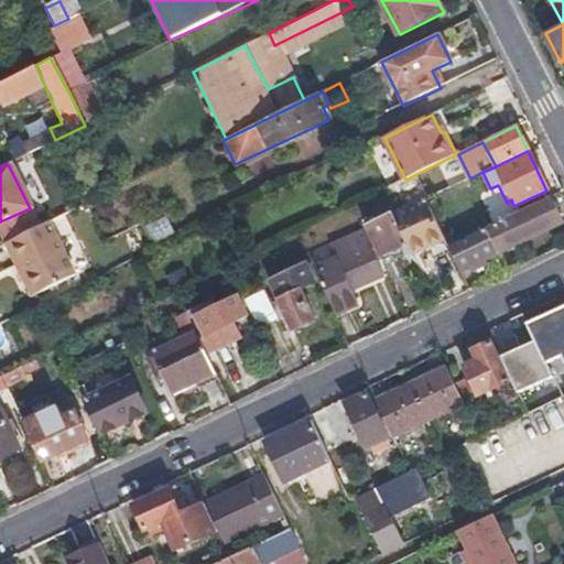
[(550,197),(546,191),(516,205),(519,213),(550,197)]
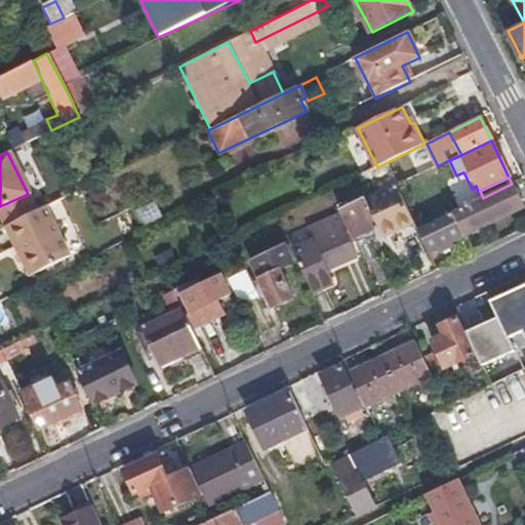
[(523,206),(512,184),(483,198),(452,213),(462,236),(523,206)]
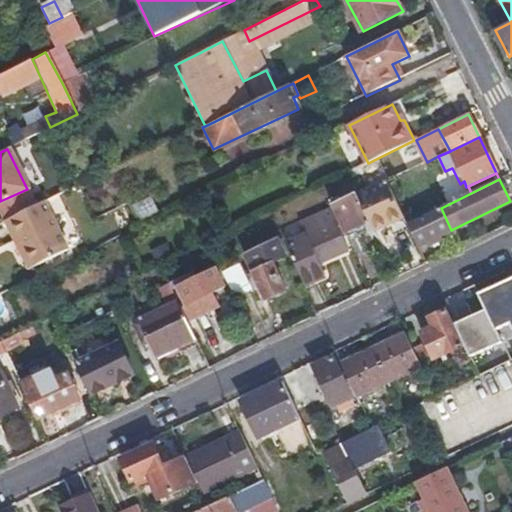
[(409,223),(389,180),(357,195),(369,219),(373,228),(388,222),(392,230),(393,234),(410,227),(409,223)]
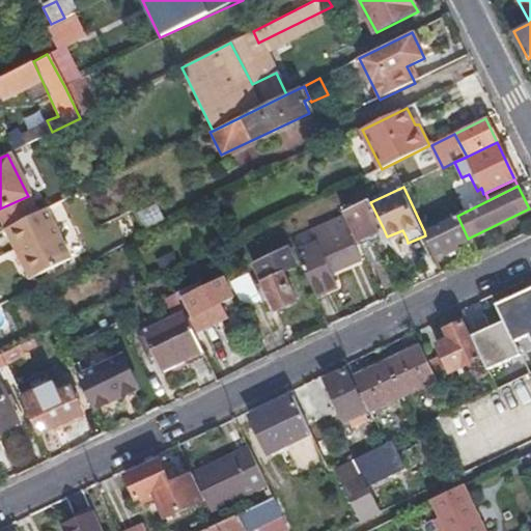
[(383,227),(370,202),(345,215),(352,228),(357,241),(383,227)]
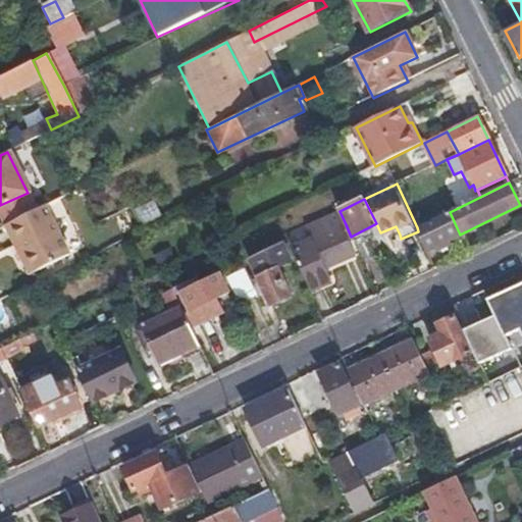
[(16,256),(19,261),(59,243),(41,207),(7,224),(20,248),(16,256)]
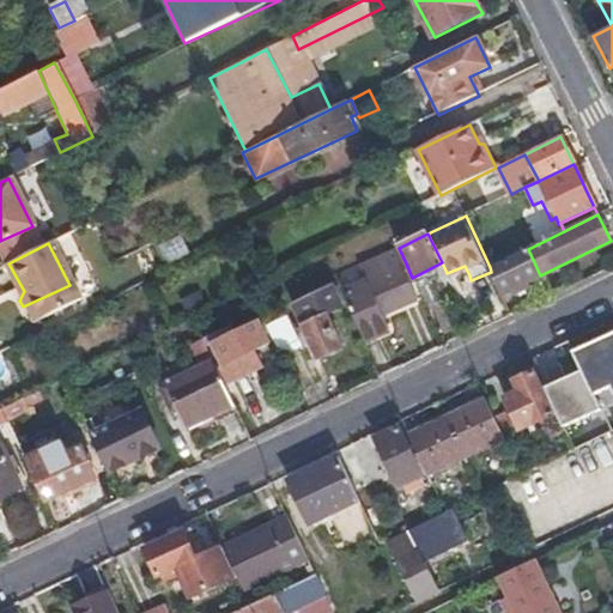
[(369,285),(341,298),(362,341),(386,329),(378,315),(417,298),(410,281),(406,281),(399,266),(406,263),(399,248),(359,266),(369,285)]
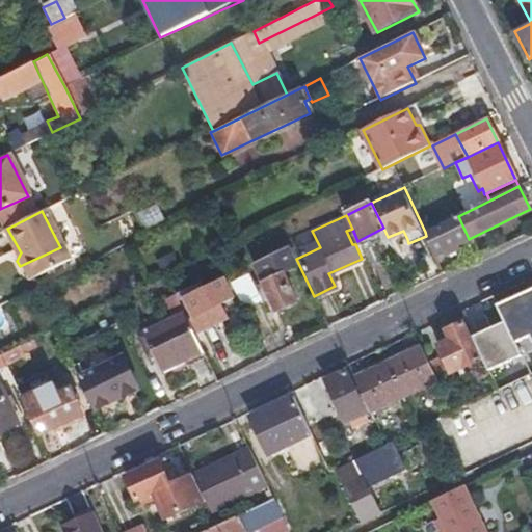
[(469,239),(458,216),(425,232),(426,236),(434,254),(443,250),(445,256),(457,249),(456,244),(469,239)]
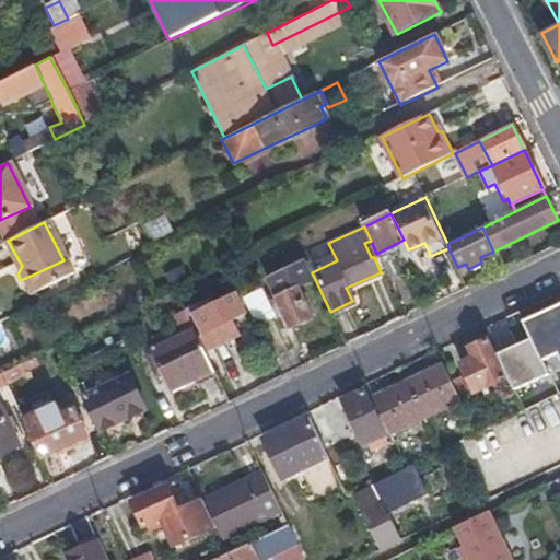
[(2,244),(18,275),(22,266),(8,241),(2,244)]
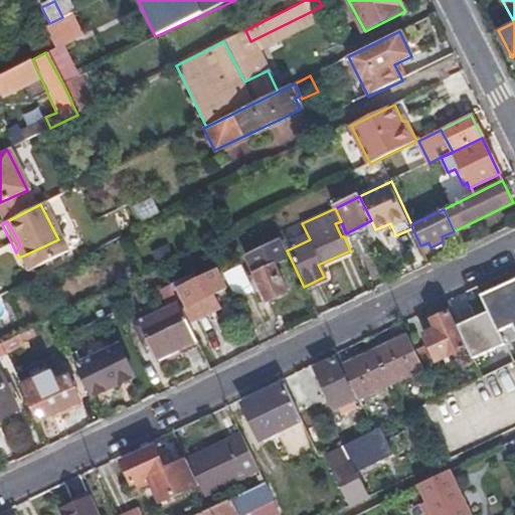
[(390,223),(375,229),(379,238),(394,231),(390,223)]
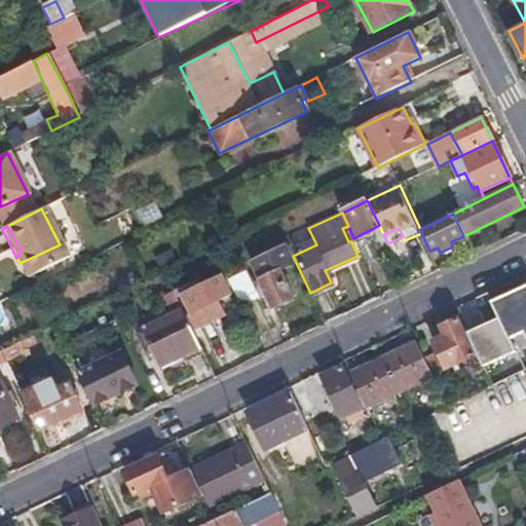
[(60,245),(20,263),(27,277),(67,258),(60,245)]
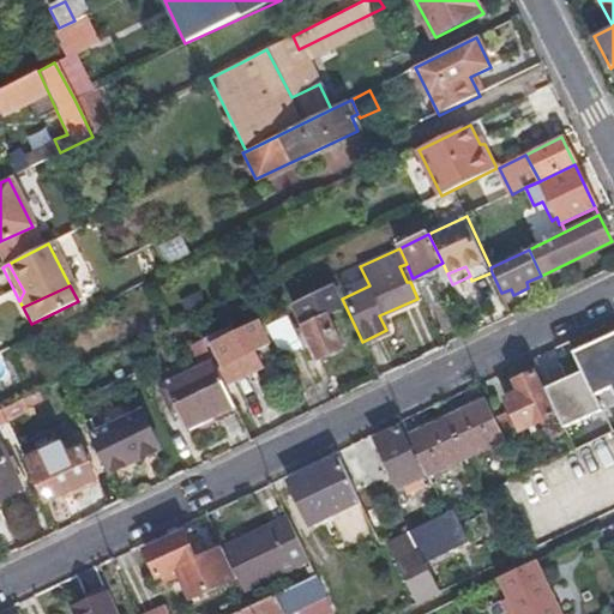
[(331,288),(294,306),(319,360),(342,350),(326,317),(342,308),(331,288)]
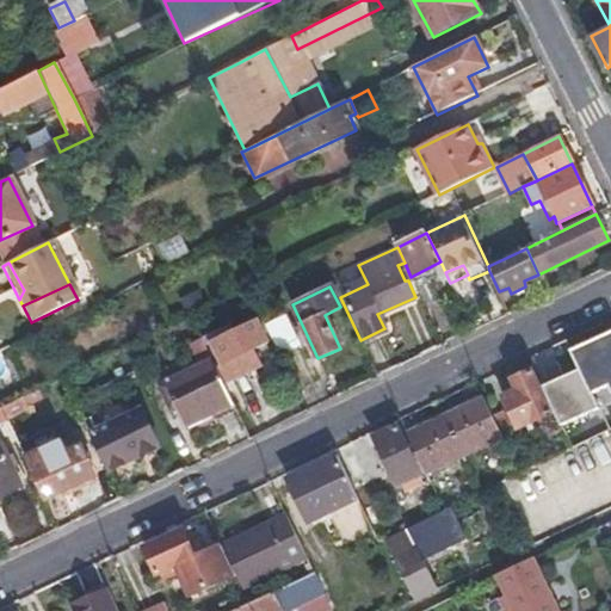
[(287,318),(267,327),(283,356),(300,347),(287,318)]
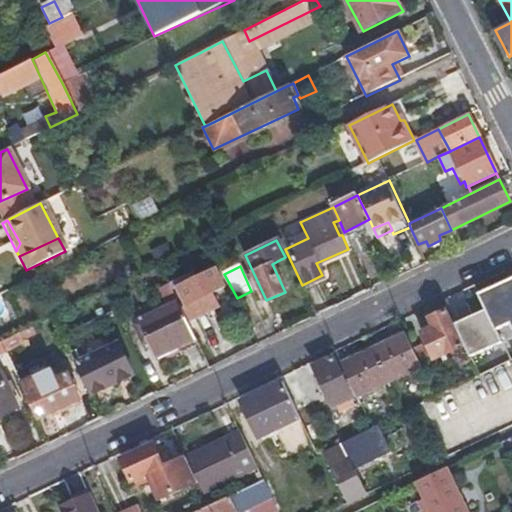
[(194,272),(169,284),(172,289),(177,286),(187,305),(184,307),(187,313),(184,315),(193,332),(225,317),(218,304),(230,298),(215,267),(196,277),(194,272)]
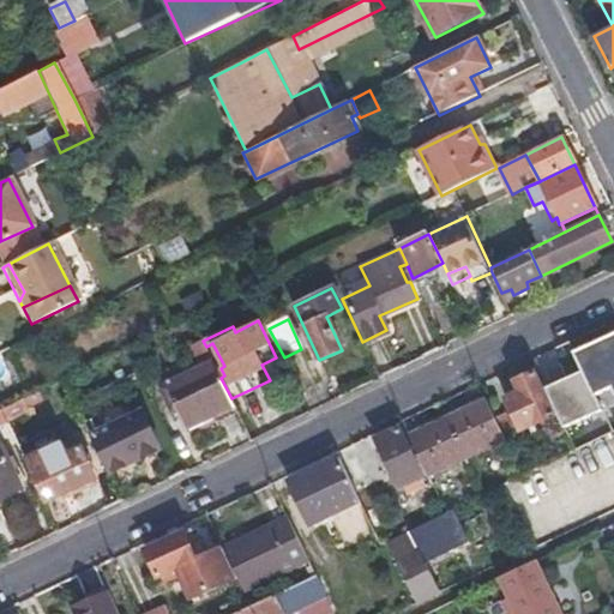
[(554,408),(564,431),(600,413),(594,398),(611,391),(613,397),(613,344),(608,332),(569,353),(579,373),(546,390),(554,408)]
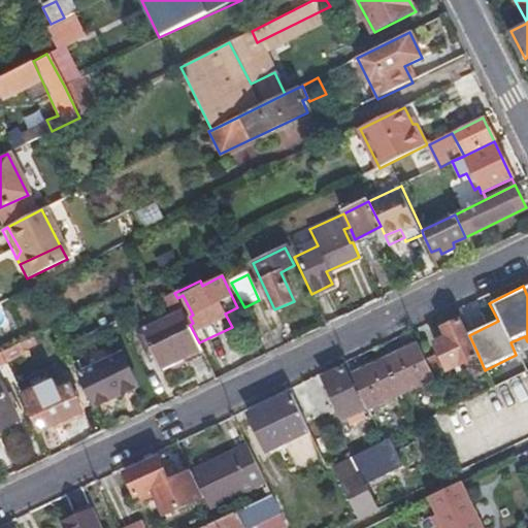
[(174,293),(166,297),(171,307),(179,303),(177,298),(174,293)]
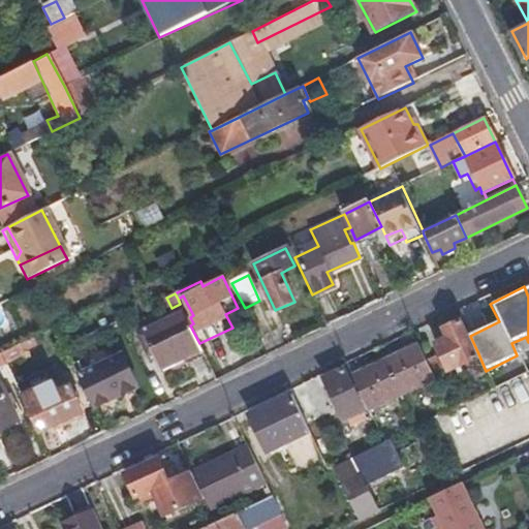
[(190,325),(184,312),(142,332),(145,338),(141,341),(150,363),(155,361),(160,369),(203,349),(199,343),(190,325)]
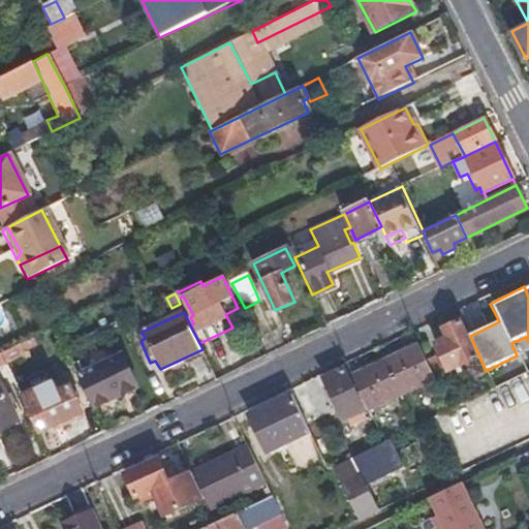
[(434,345),(447,374),(462,368),(461,362),(475,354),(460,320),(441,329),(446,340),(434,345)]
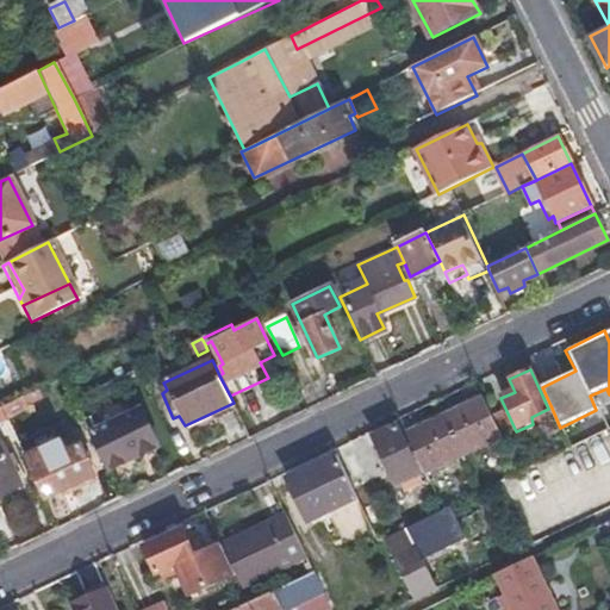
[(1,406),(7,418),(30,408),(24,394),(1,406)]
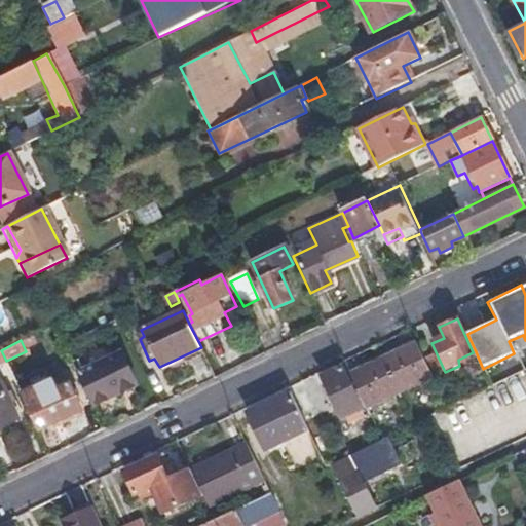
[(382,357),(398,391),(427,377),(430,376),(429,373),(423,360),(415,341),(382,357)]
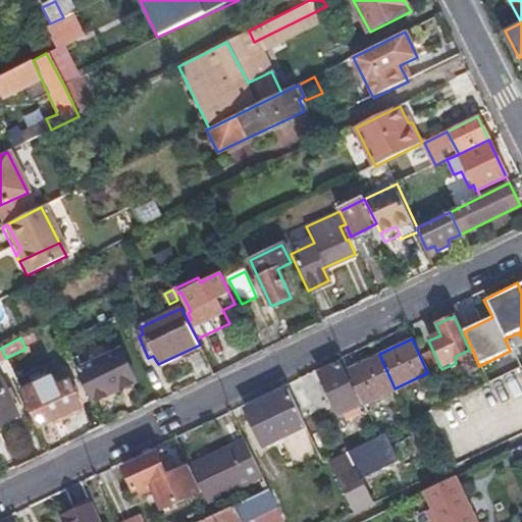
[(119,351),(81,370),(95,399),(133,379),(119,351)]
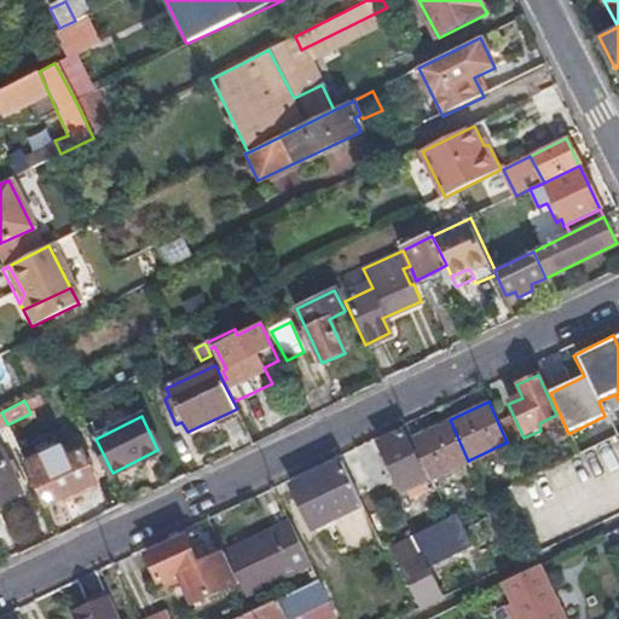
[(429,479),(468,461),(450,420),(410,438),(429,479)]
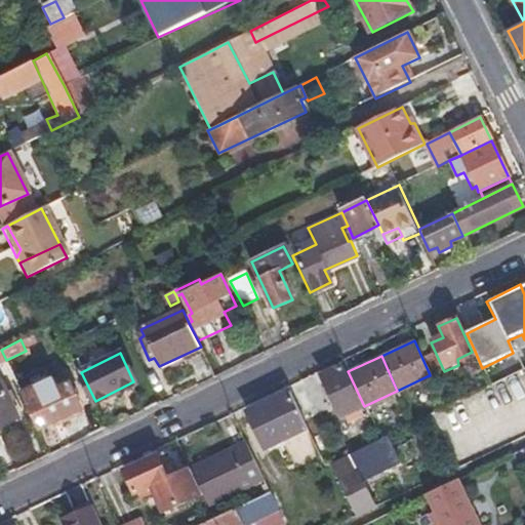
[(430,356),(422,359),(429,372),(437,369),(430,356)]
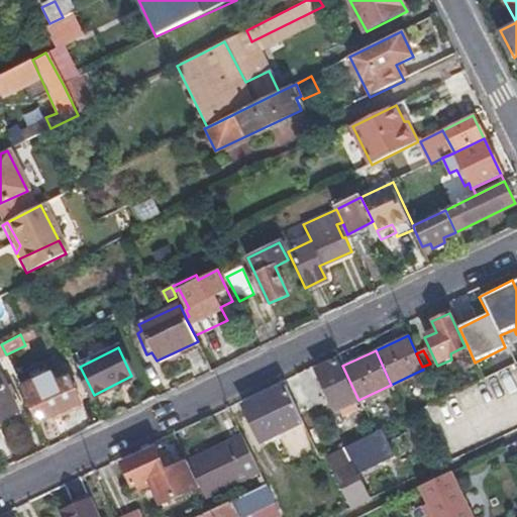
[(335,362),(317,371),(333,406),(352,397),(335,362)]
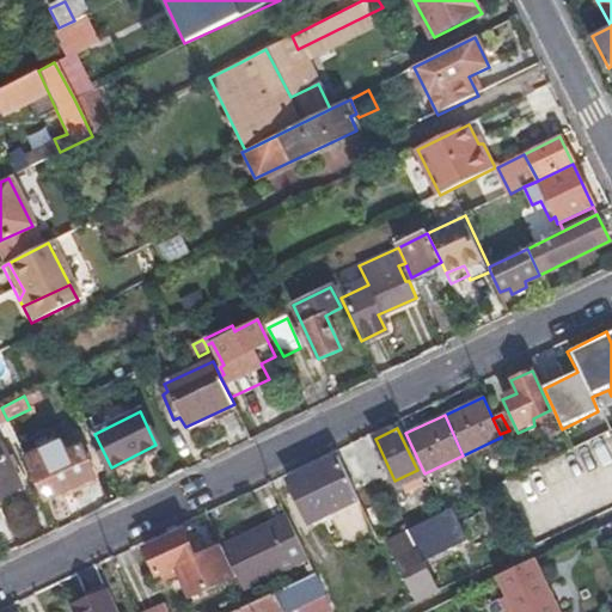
[(0,496),(19,488),(16,479),(23,477),(12,454),(7,457),(0,442),(0,496)]
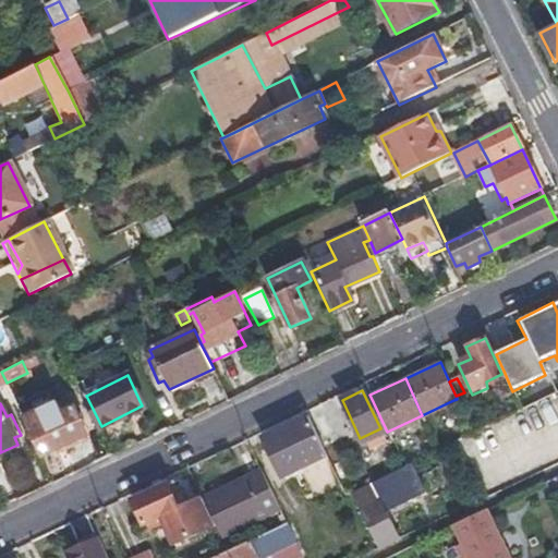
[(29,404),(19,409),(39,456),(86,435),(74,410),(60,415),(58,411),(43,417),(44,423),(39,425),(29,404)]
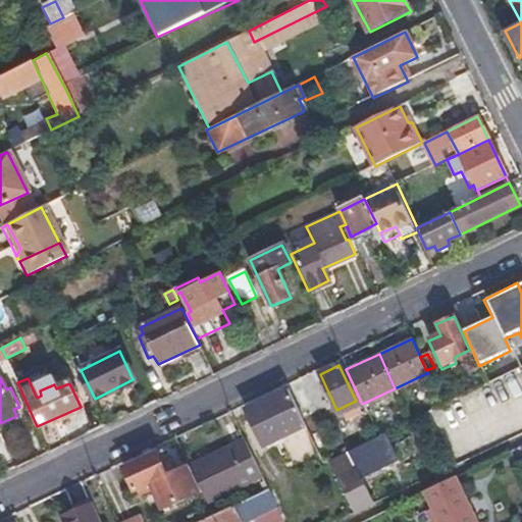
[(307,472),(322,465),(321,462),(288,389),(244,411),(262,449),(290,435),(307,472)]
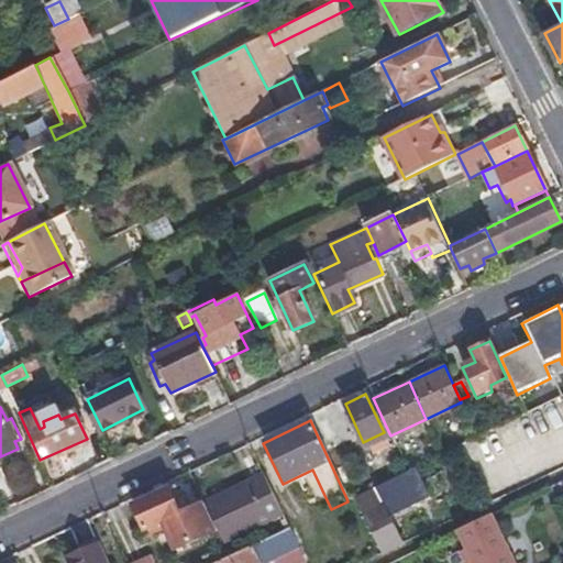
[(379,553),(400,542),(386,514),(426,495),(411,466),(410,467),(406,470),(352,495),(379,553)]
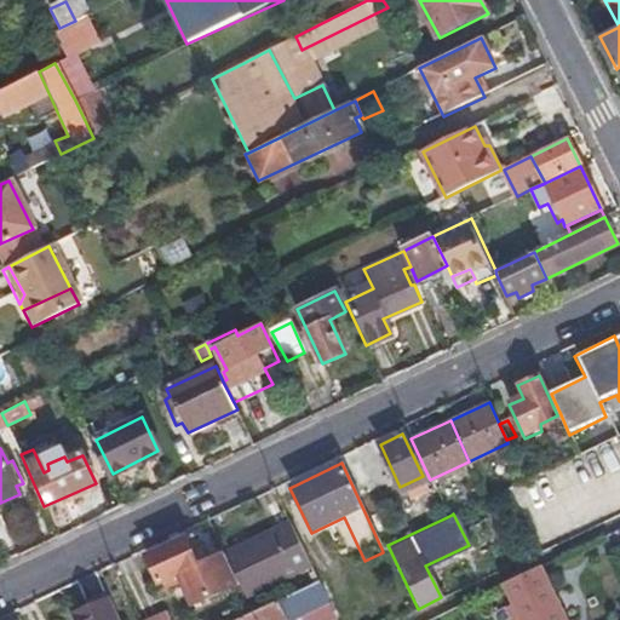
[(288,521),(224,552),(239,581),(245,595),(310,563),(288,521)]
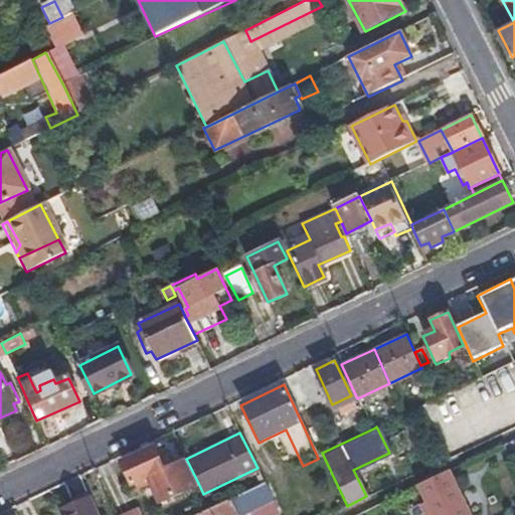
[(198,483),(186,459),(176,465),(167,449),(161,451),(159,445),(122,463),(136,490),(148,484),(158,503),(198,483)]
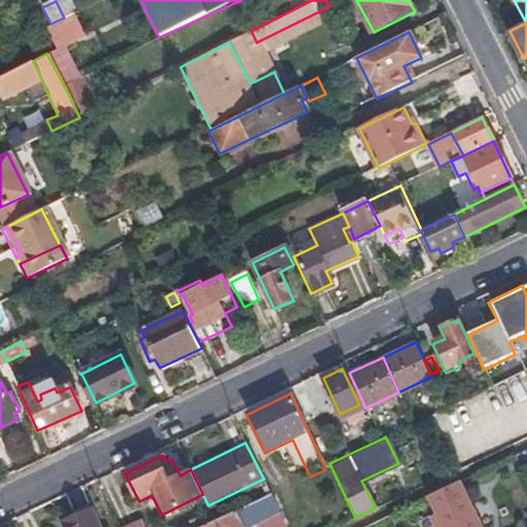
[(481,526),(460,481),(427,496),(441,525),(435,526),(481,526)]
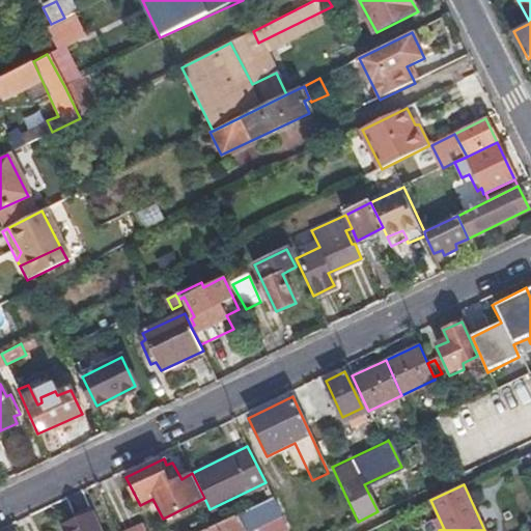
[(238,513),(246,530),(249,530),(280,516),(280,515),(273,497),(238,513)]
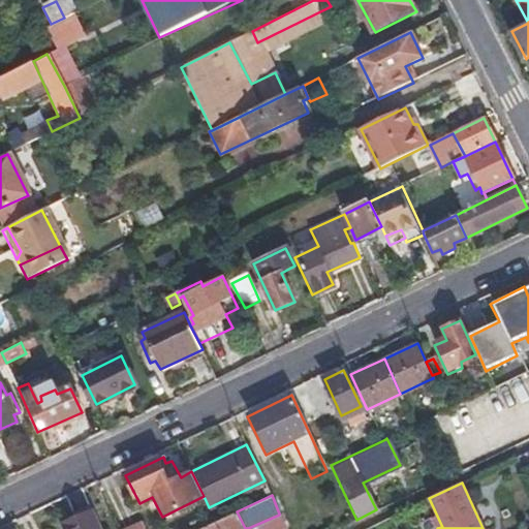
[(101,528),(89,504),(60,518),(65,528),(101,528)]
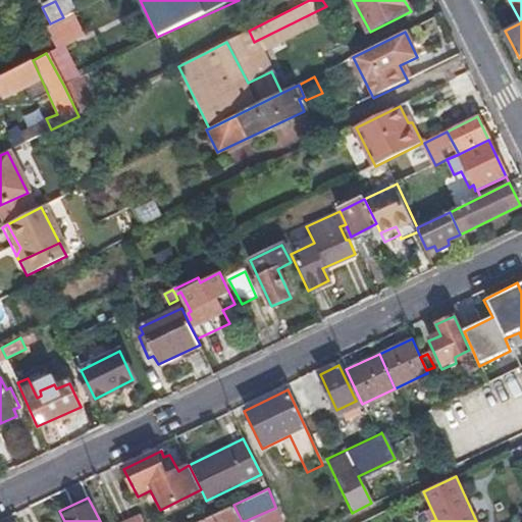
[(242,521),(233,505),(212,515),(210,516),(197,521),(242,521)]
